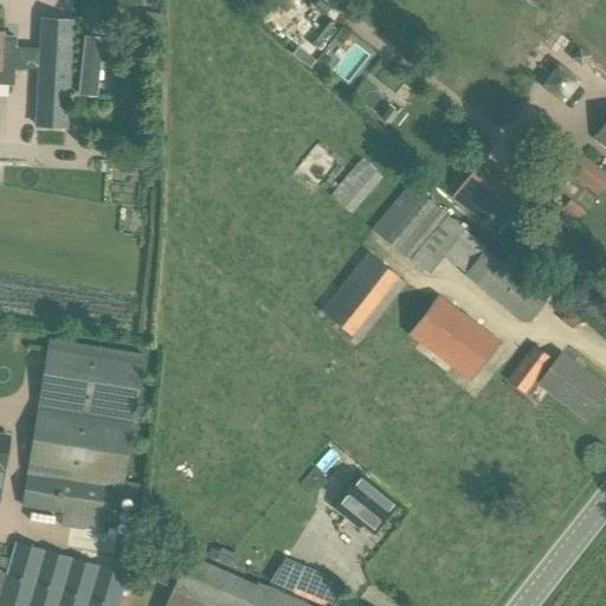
[(14,50),(15,39),(4,38),(4,33),(0,32),(0,59),(4,60),(4,64),(13,65),(13,68),(40,69),(69,70),(69,69),(71,28),(71,21),(43,20),(42,51),(25,50),(14,50)]
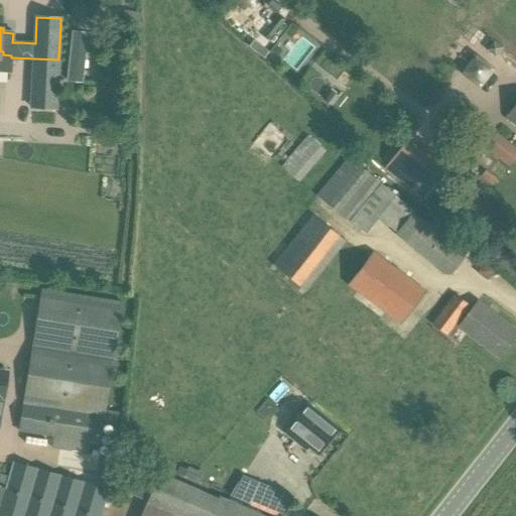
[(95,30),(96,18),(78,17),(77,28),(95,30)]
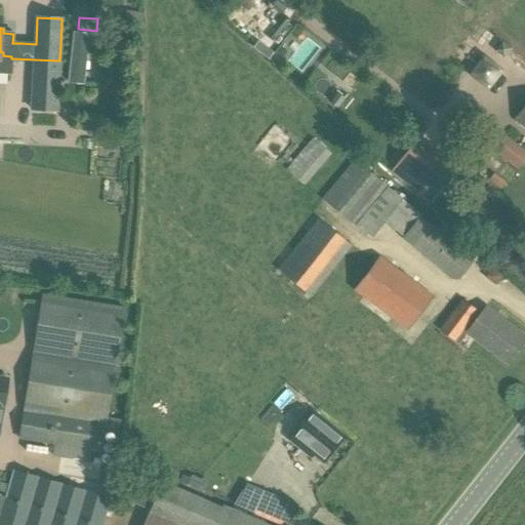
[(74,31),(70,82),(86,84),(89,52),(104,54),(106,34),(74,31)]
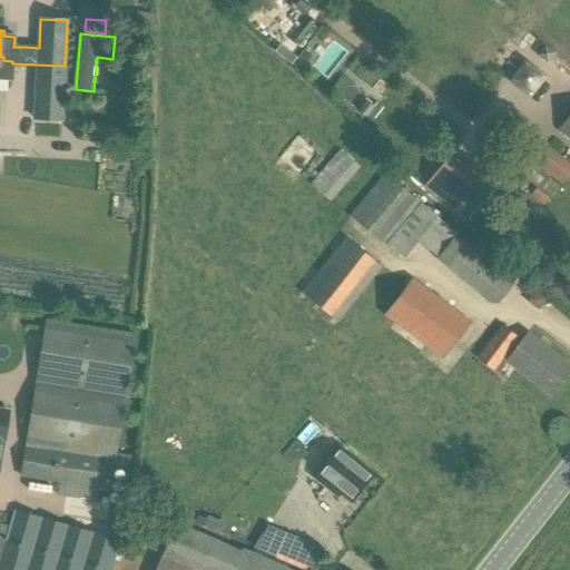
[(0,78),(12,79),(12,64),(12,61),(3,60),(3,57),(0,56),(0,78)]
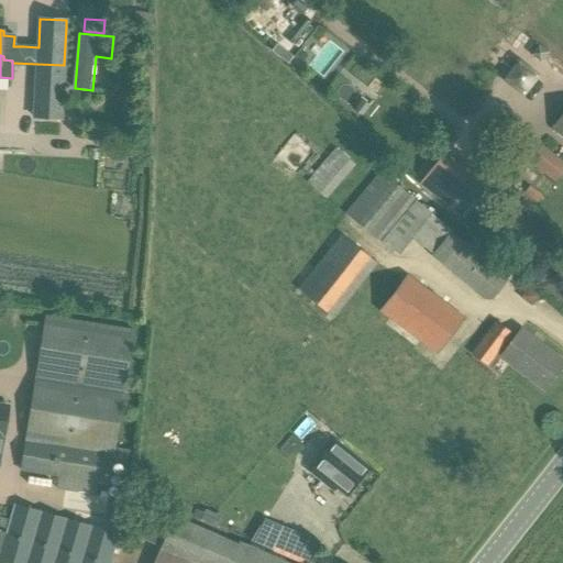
[(61,119),(64,65),(37,64),(34,118),(61,119)]
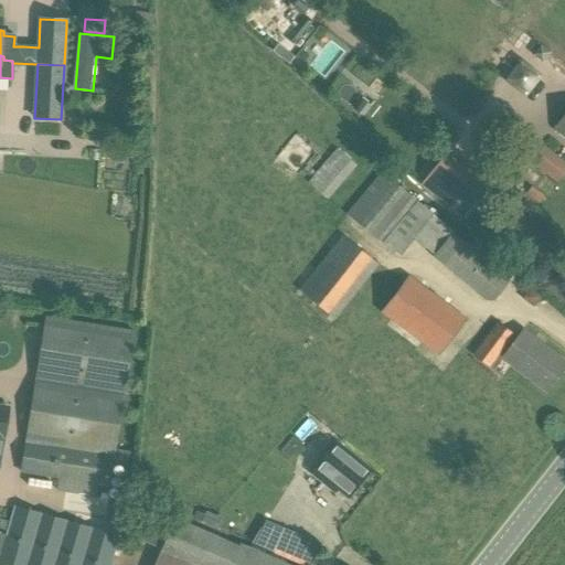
[(339,147),(310,181),(330,199),(360,164),(339,147)]
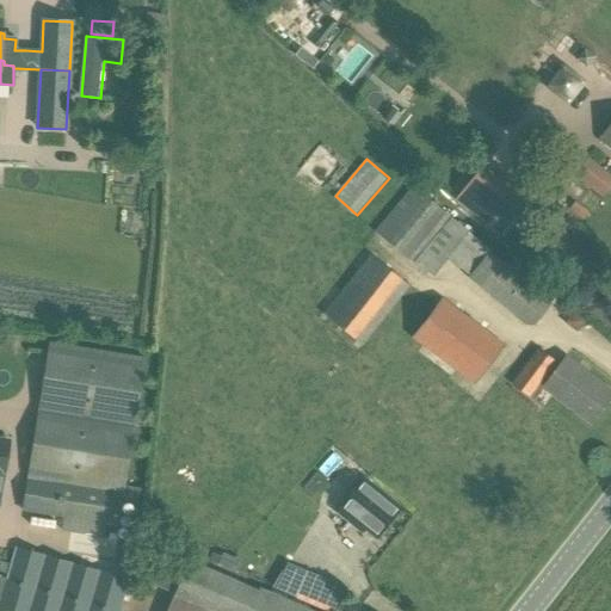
[(610,184),(610,177),(588,159),(575,177),(602,197),(610,184)]
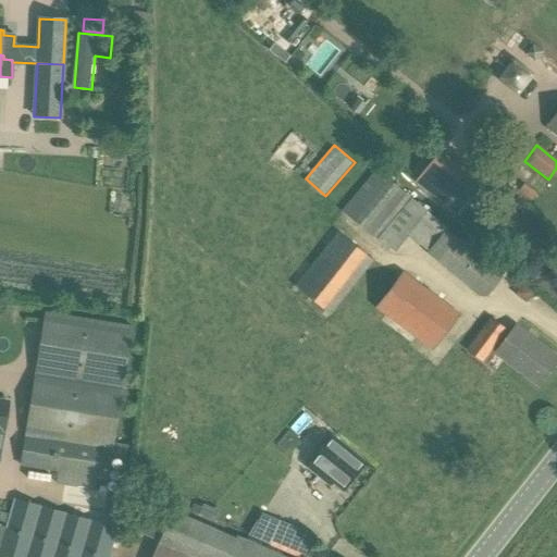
[(480,186),(438,155),(417,182),(458,213),(480,186)]
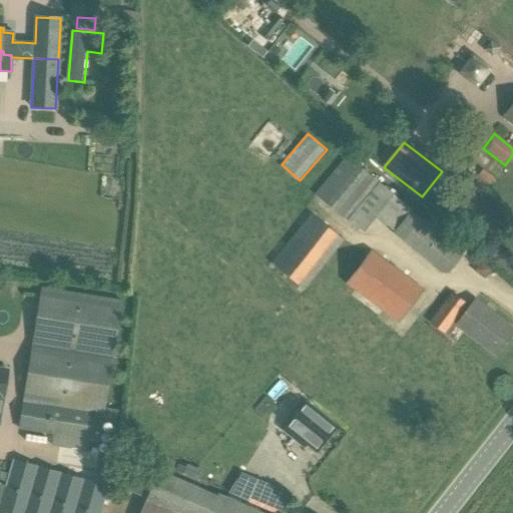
[(348,155),(316,194),(348,220),(380,181),(348,155)]
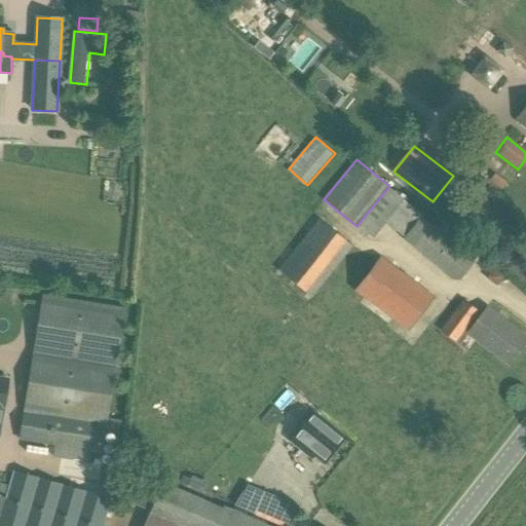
[(525,220),(525,219),(525,165),(525,166),(498,190),(525,220)]
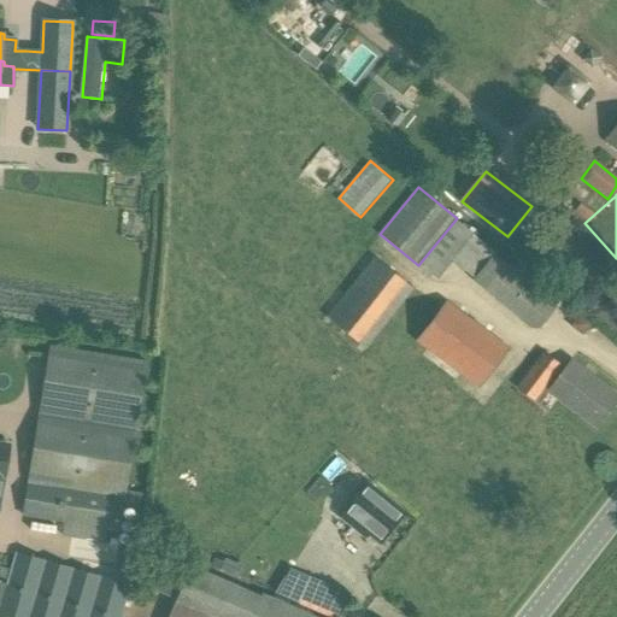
[(457,218),(418,265),(439,278),(452,263),(472,236),(475,234),(457,218)]
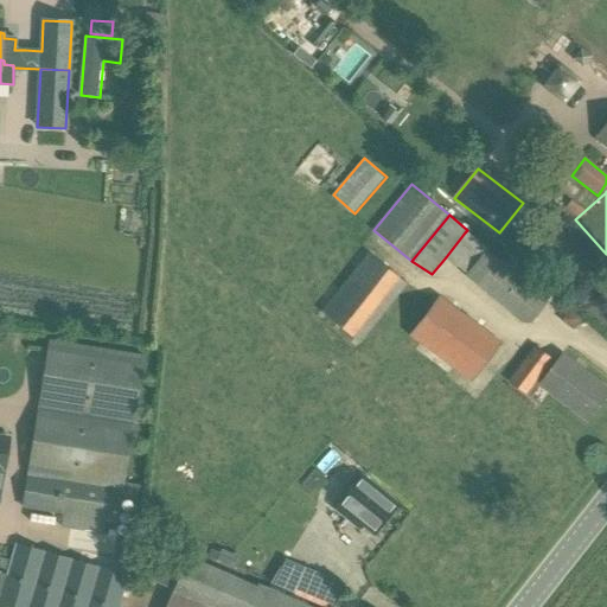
[(465,275),(485,249),(465,232),(445,259),(465,275)]
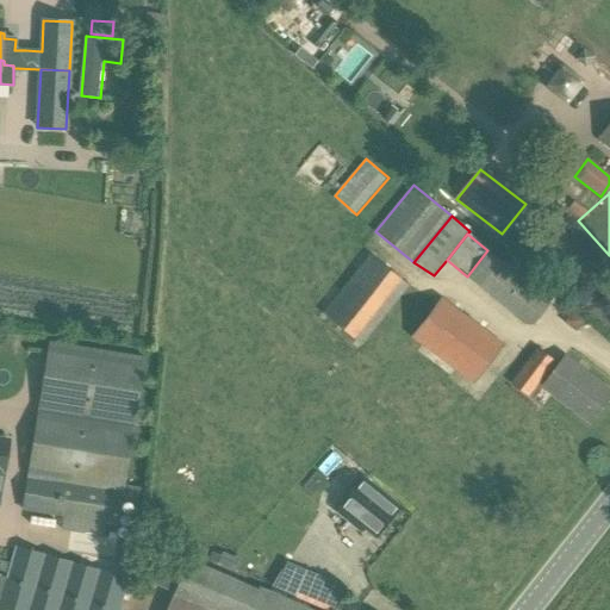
[(487,250),(467,277),(531,325),(551,300),(487,250)]
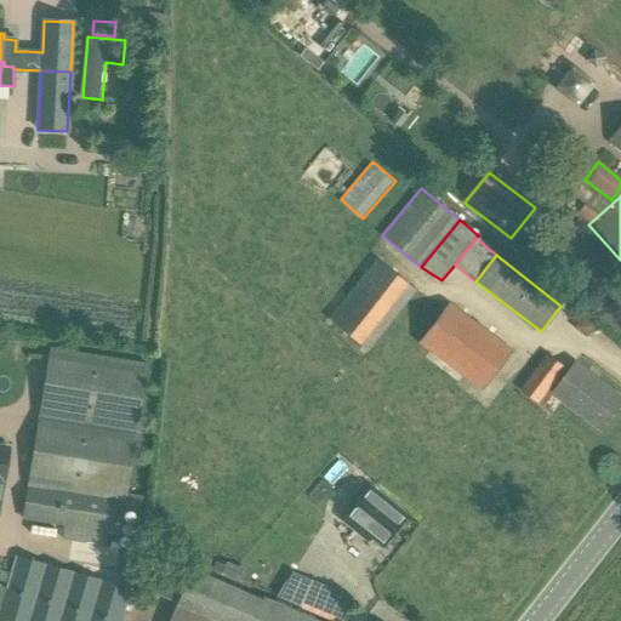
[(379,257),(330,319),(370,351),(419,290),(379,257)]
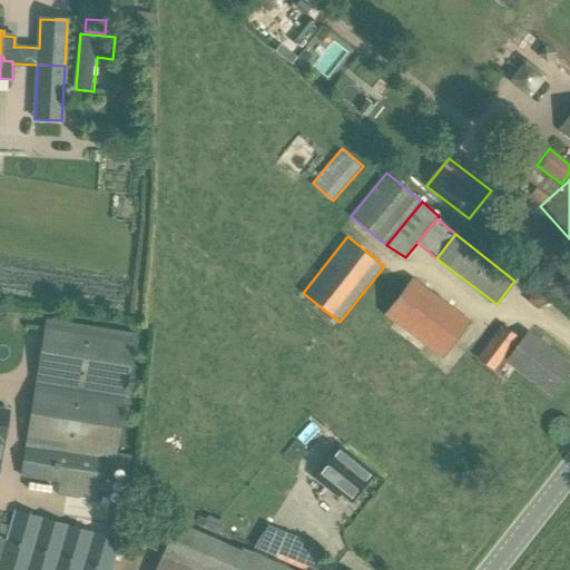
[(414,277),(386,314),(443,357),(472,321),(414,277)]
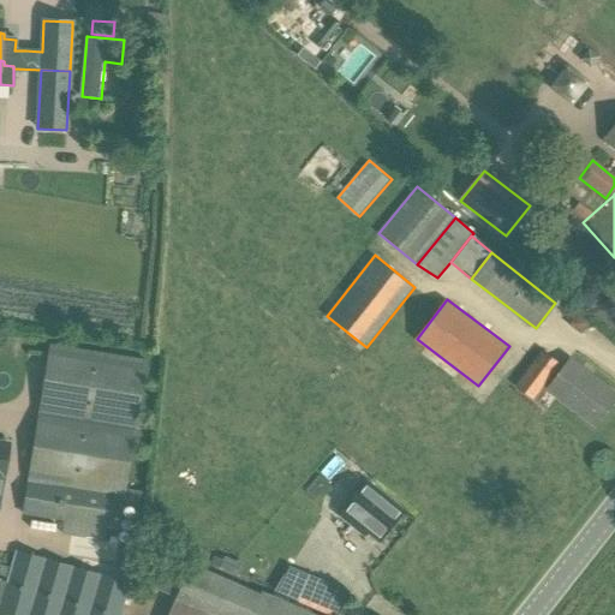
[(544,348),(514,387),(537,404),(547,389),(597,427),(614,401),(614,390),(571,358),(566,364),(544,348)]
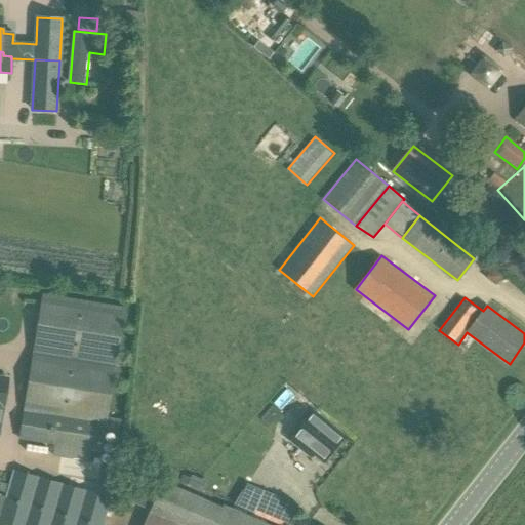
[(40,301),(16,438),(55,444),(53,457),(88,463),(90,450),(99,452),(123,316),(40,301)]
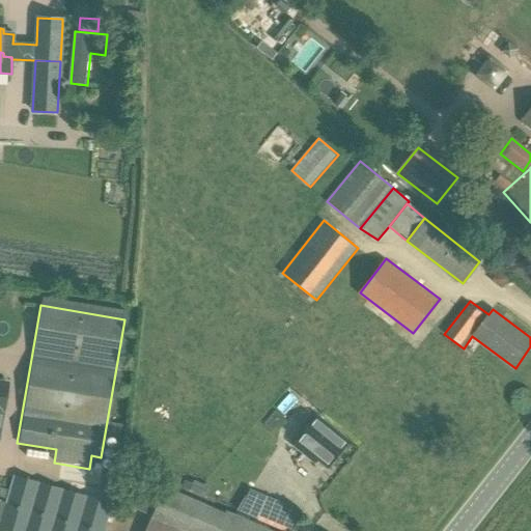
[(282,407),(268,420),(278,429),(291,416),(282,407)]
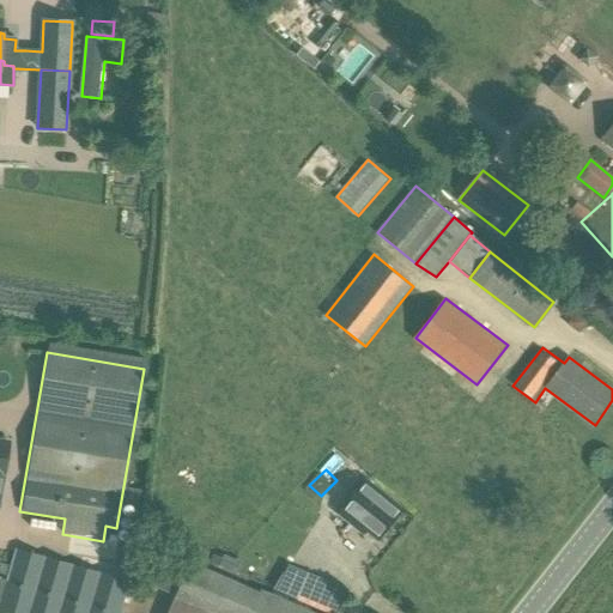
[(370,479),(337,515),(365,538),(368,535),(377,544),(406,511),(370,479)]
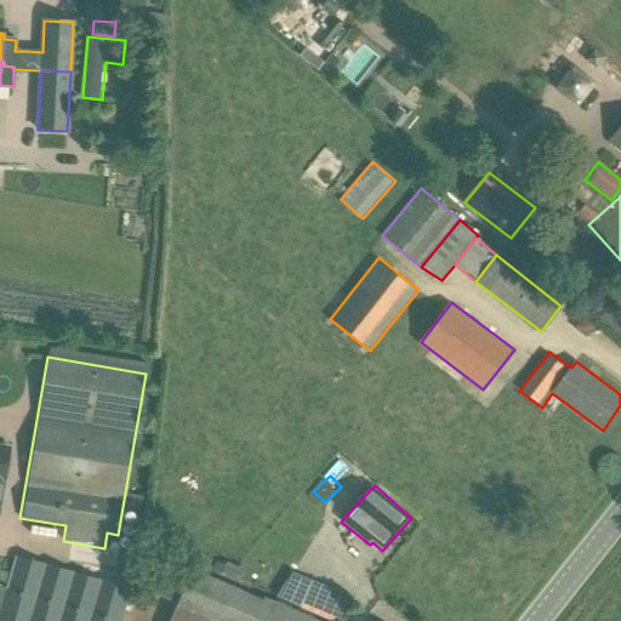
[(0,590),(0,617),(12,620),(123,620),(132,590),(69,570),(17,556),(7,592),(0,590)]
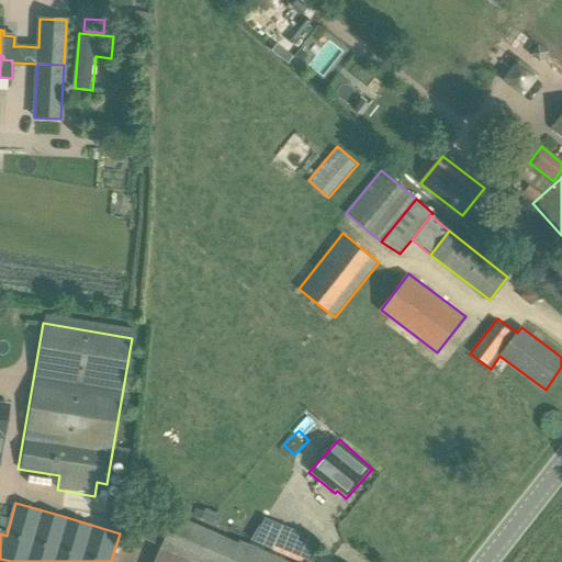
[(294,561),(177,510),(159,551),(183,561),(294,561)]
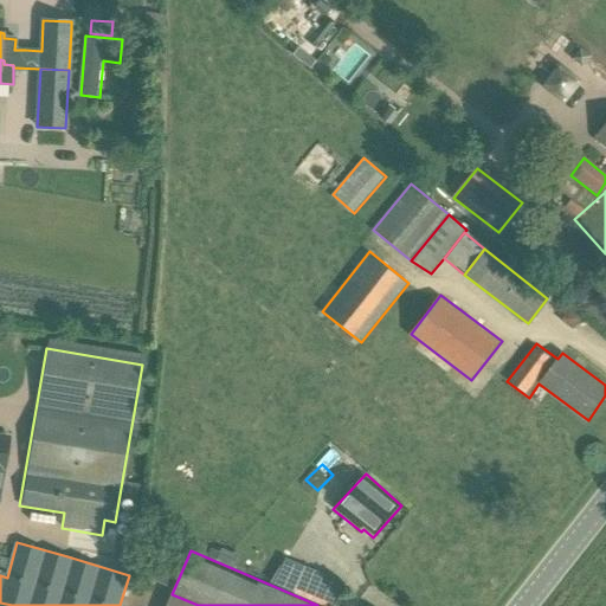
[(182,558),(171,553),(159,581),(171,586),(182,558)]
